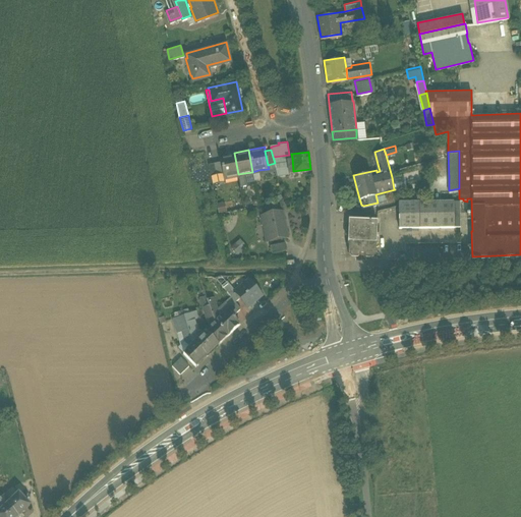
[(224,178),(238,174),(234,153),(219,156),(220,160),(223,172),(224,178)]
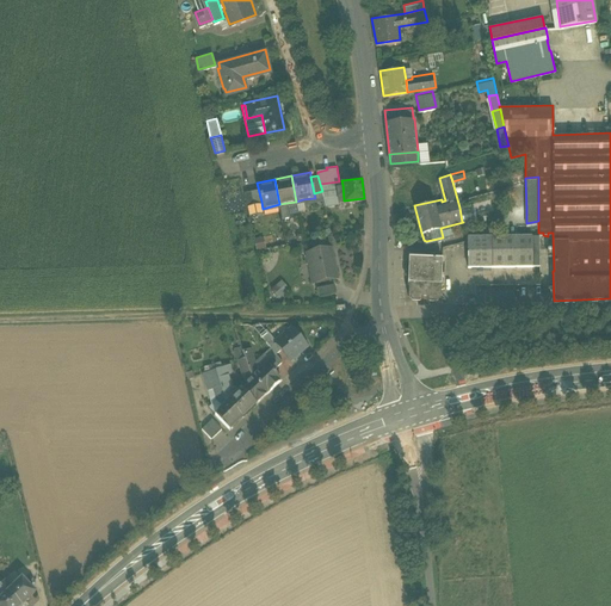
[(320,184),(322,191),(337,189),(337,186),(343,185),(341,180),(339,181),(320,184)]
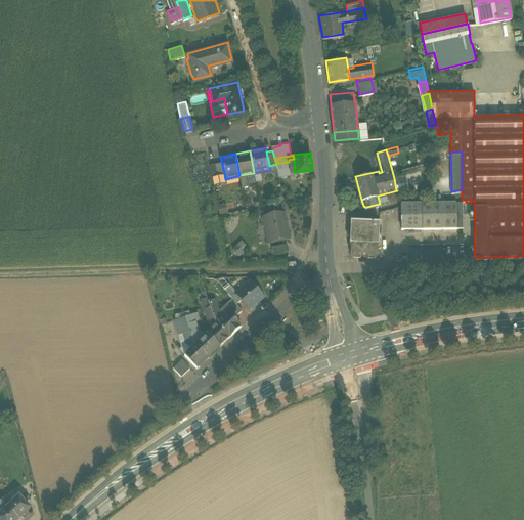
[(221,161),(215,162),(218,174),(224,173),(221,161)]
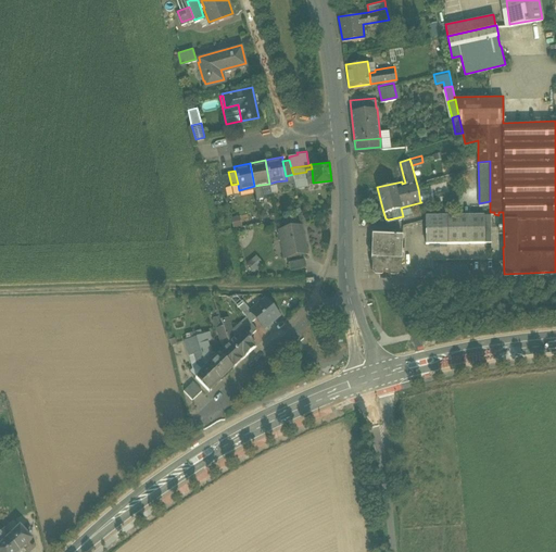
[(225,186),(231,185),(228,172),(223,173),(225,186)]
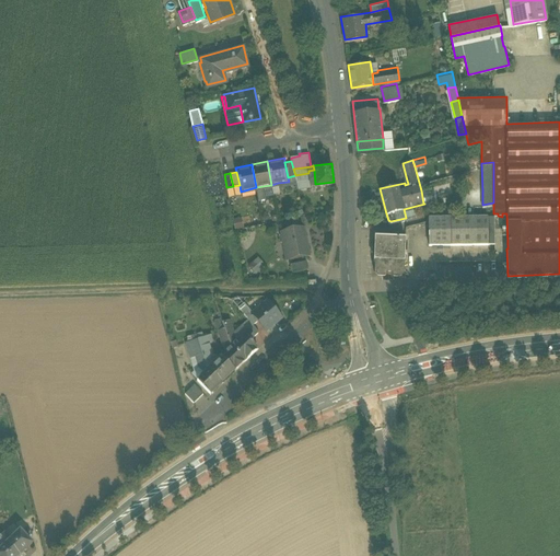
[(298,187),(311,185),(308,173),(295,175),(298,187)]
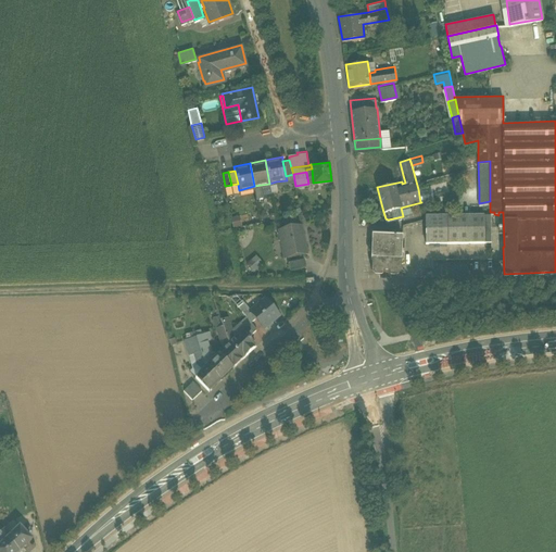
[(239,191),(239,190),(238,184),(231,185),(225,186),(226,192),(227,195),(239,191)]
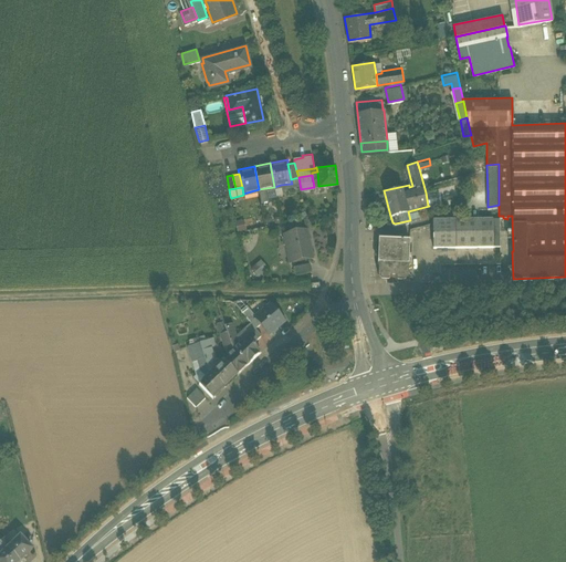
[(268,200),(265,188),(259,189),(261,201),(268,200)]
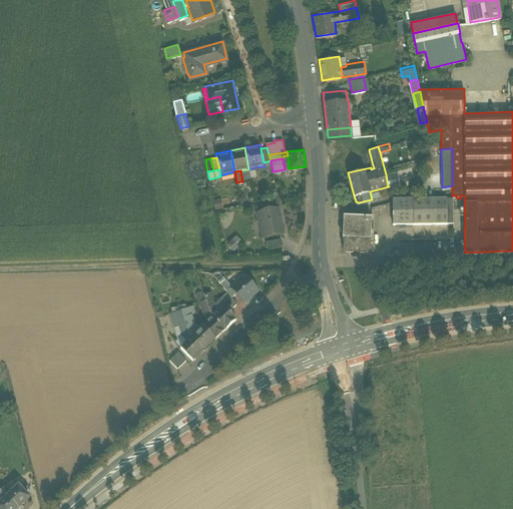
[(396,172),(386,174),(388,186),(399,183),(396,172)]
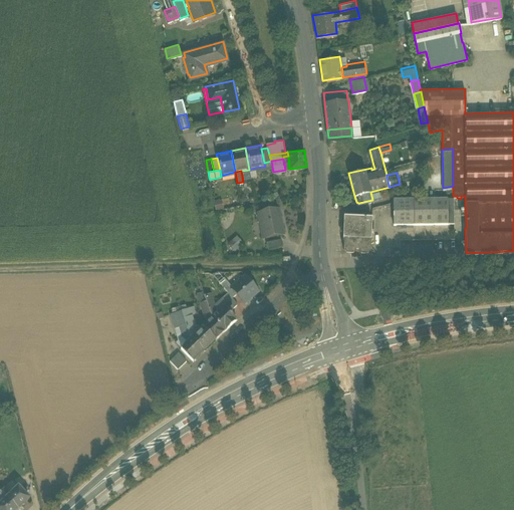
[(394,223),(448,222),(447,197),(393,198),(394,223)]
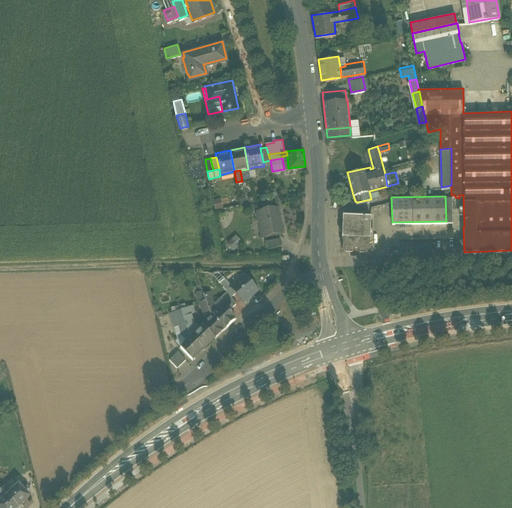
[(261,218),(264,234),(282,230),(278,214),(276,214),(275,207),(256,211),(258,218),(261,218)]
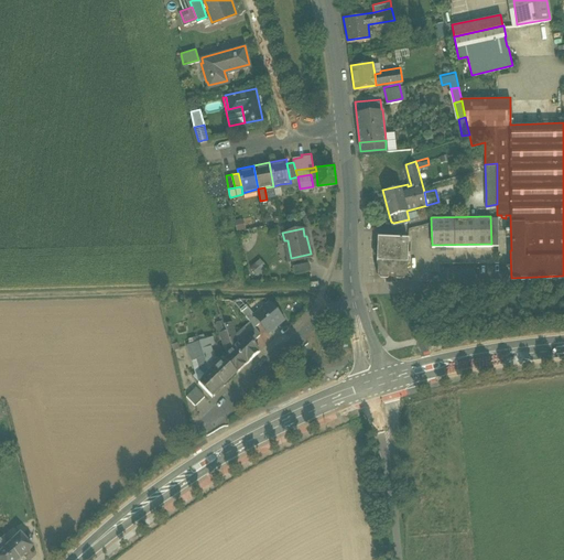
[(376,260),(377,260),(407,261),(408,237),(377,236),(376,260)]
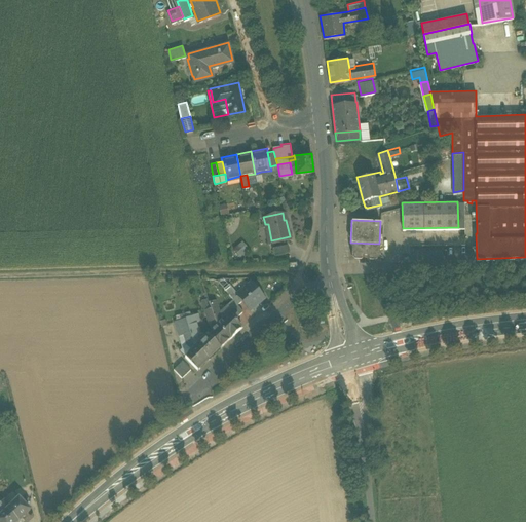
[(243,238),(233,246),(239,253),(249,246),(243,238)]
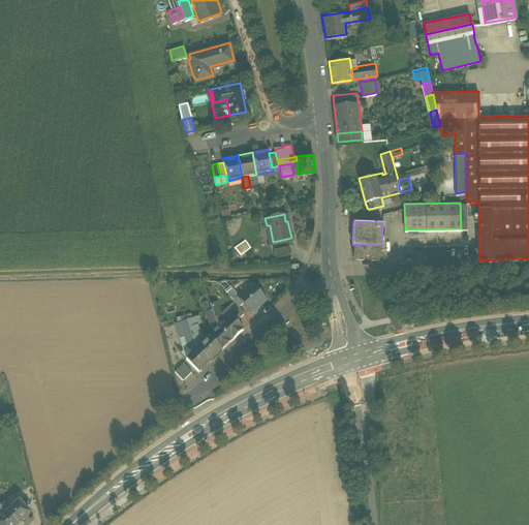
[(381,256),(381,245),(353,244),(353,255),(381,256)]
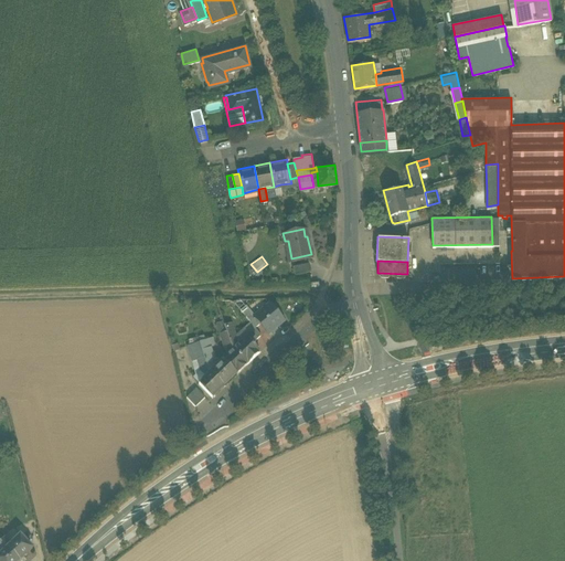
[(294,265),(295,273),(310,271),(309,262),(294,265)]
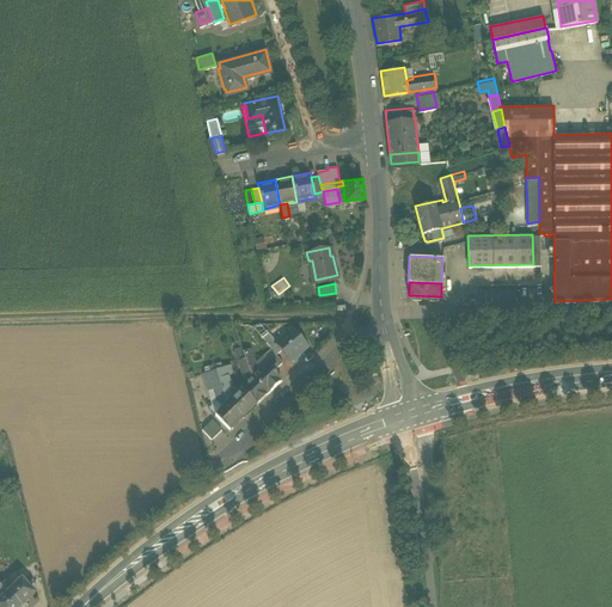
[(280,349),(291,360),(307,344),(291,326),(275,339),(274,342),(280,349)]
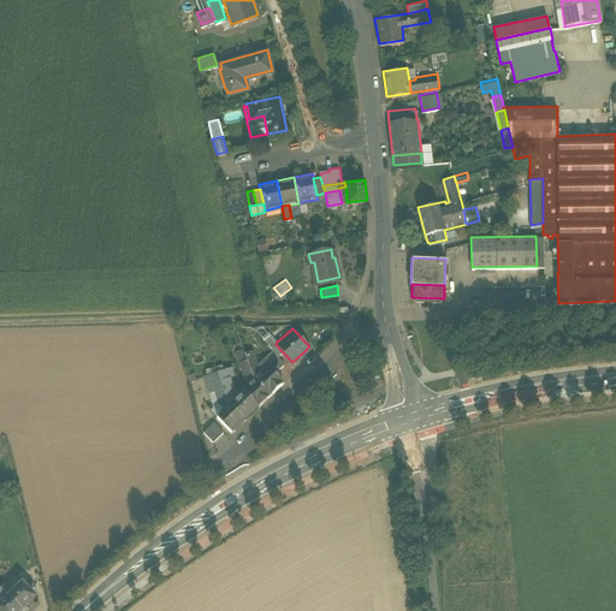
[(267,345),(272,350),(277,356),(282,351),(276,344),(277,342),(273,339),(267,345)]
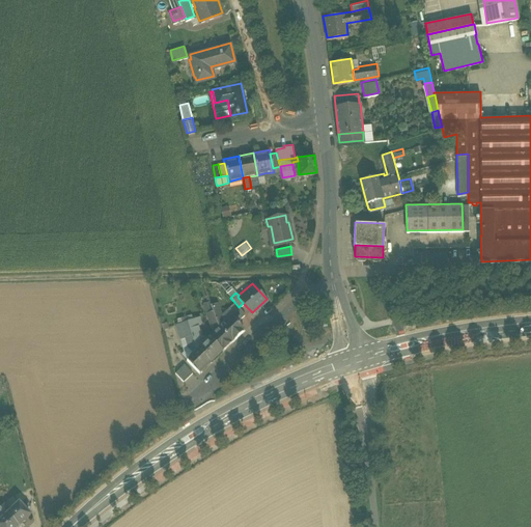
[(202,302),(206,311),(213,309),(210,302),(210,300),(202,302)]
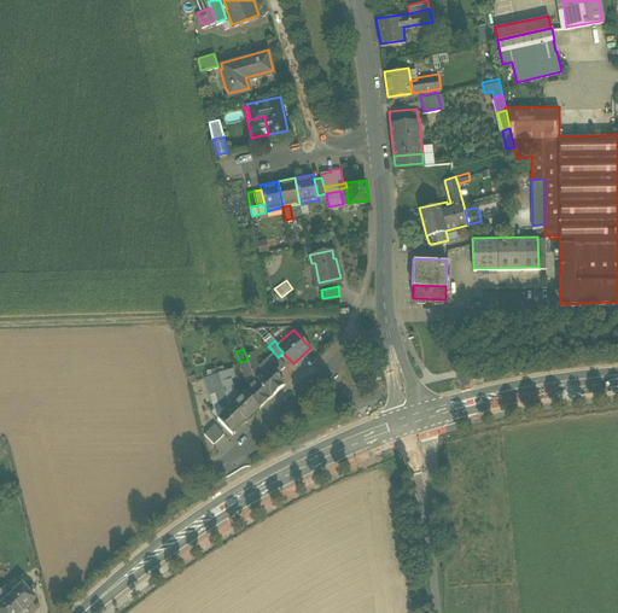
[(251,349),(244,351),(248,360),(255,379),(255,380),(261,375),(251,349)]
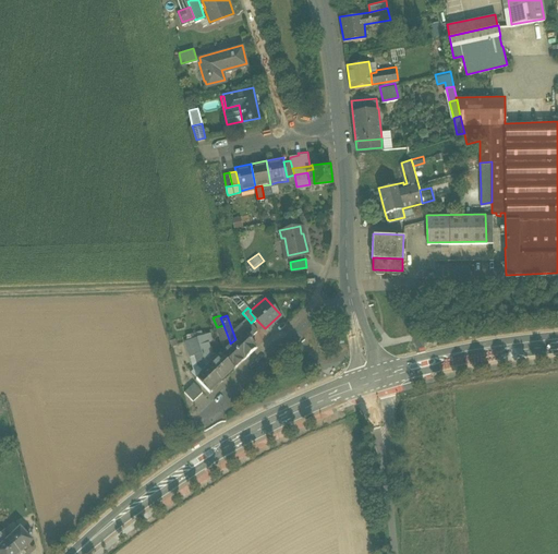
[(257,329),(251,323),(246,317),(239,323),(245,329),(249,334),(251,336),(257,329)]
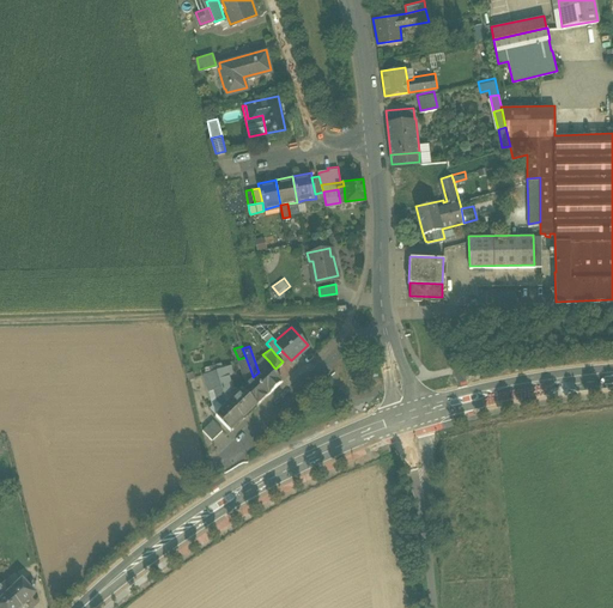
[(253,376),(246,357),(238,359),(243,372),(248,382),(253,377),(253,376)]
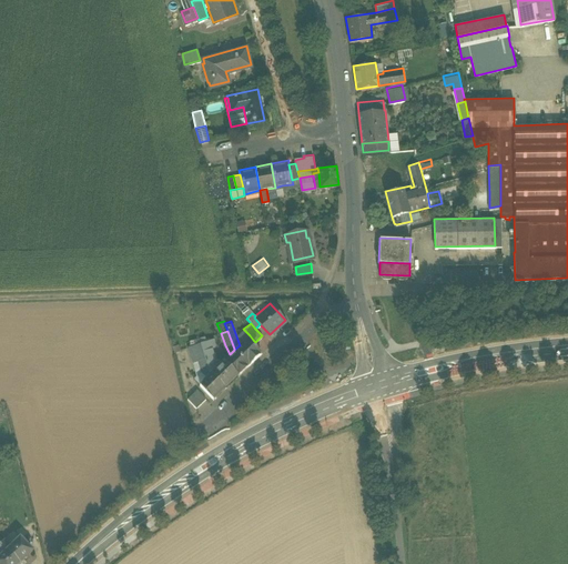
[(240,345),(234,350),(249,363),(259,353),(249,344),(253,340),(250,335),(240,345)]
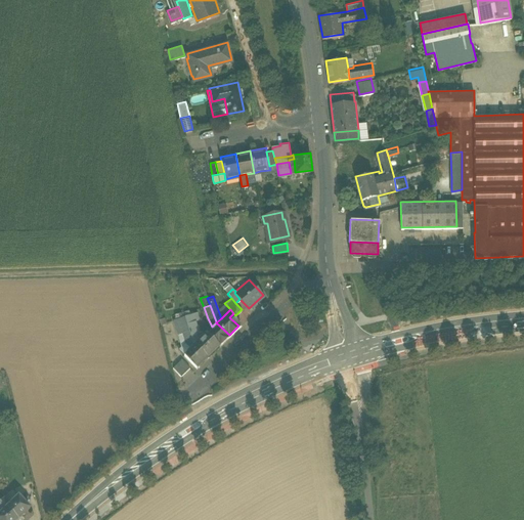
[(190,340),(194,344),(199,340),(193,320),(191,312),(184,314),(187,329),(190,340)]
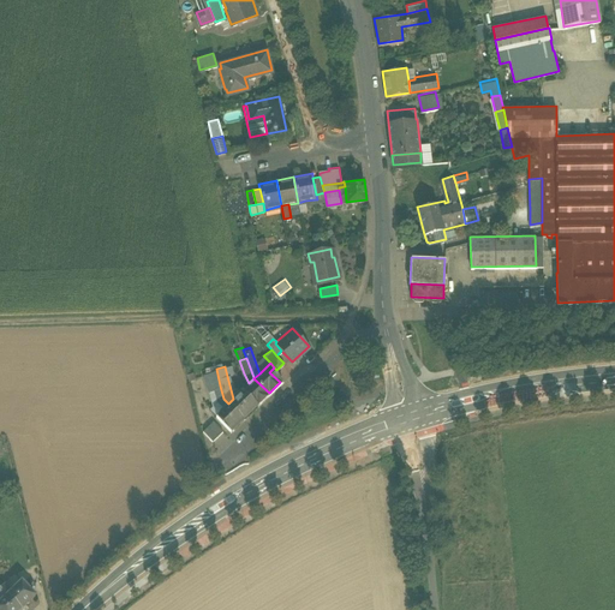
[(203,372),(208,389),(213,388),(220,386),(216,369),(203,372)]
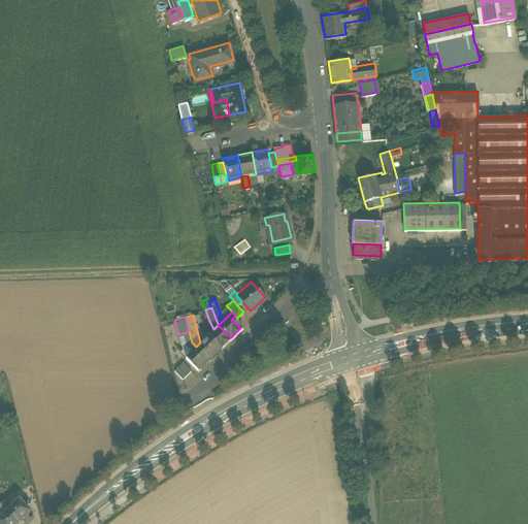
[(221,348),(231,337),(218,325),(213,329),(208,335),(221,348)]
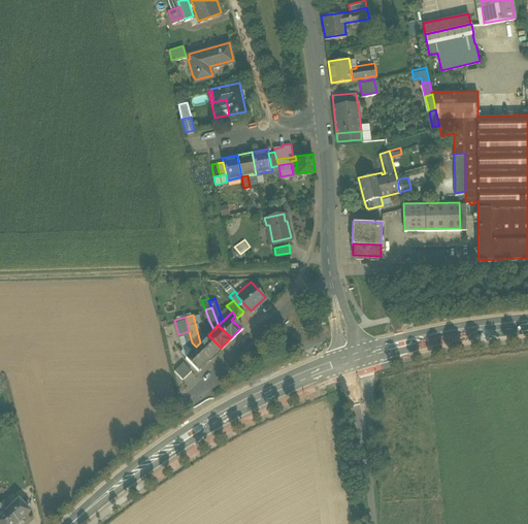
[(185,342),(187,345),(193,350),(196,347),(192,342),(189,331),(183,333),(185,342)]
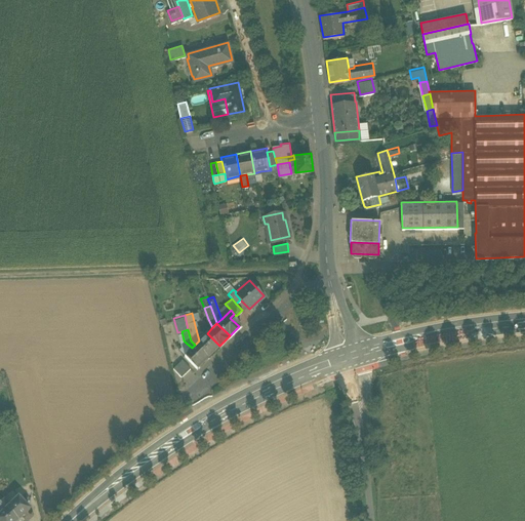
[(207,357),(219,346),(207,333),(199,341),(195,345),(207,357)]
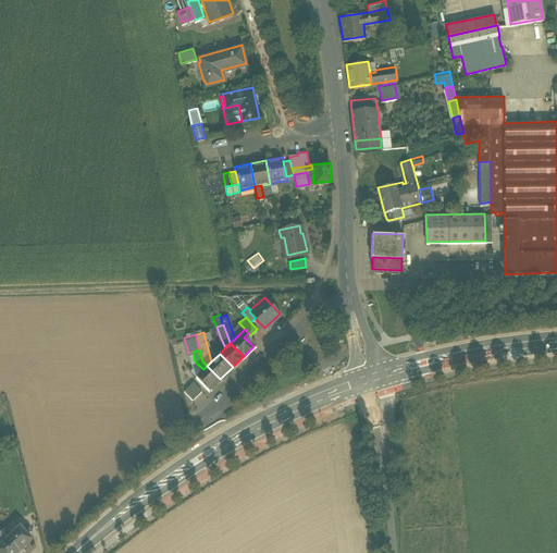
[(196,377),(203,369),(197,364),(189,370),(196,377)]
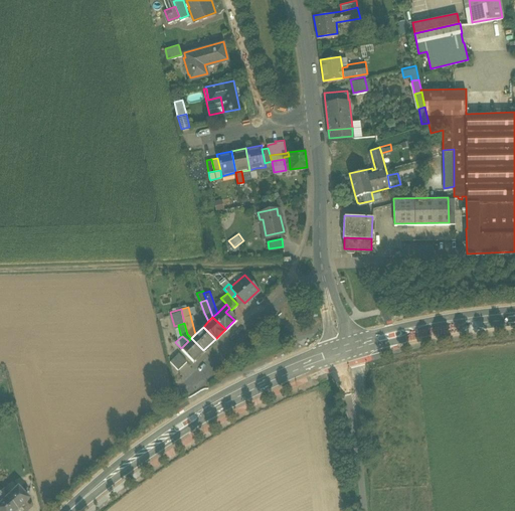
[(193,360),(203,350),(191,338),(188,341),(181,348),(193,360)]
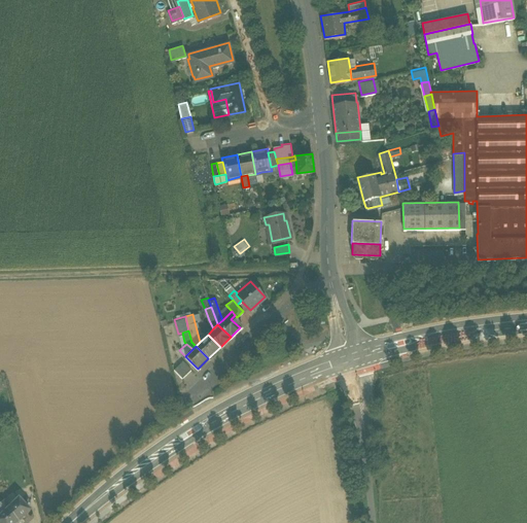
[(173,369),(180,376),(189,368),(182,359),(173,369)]
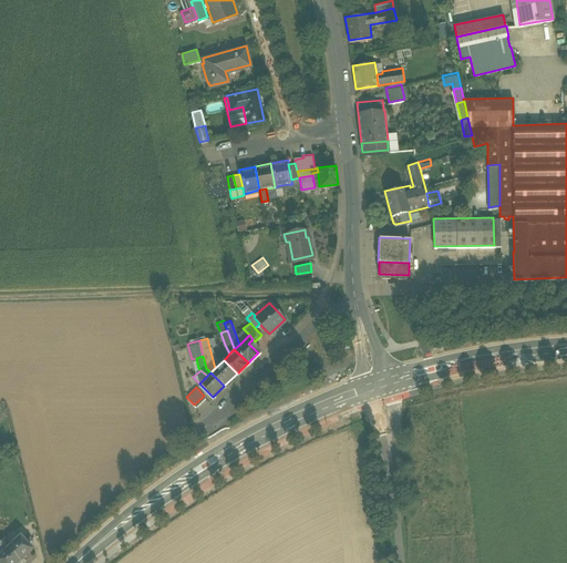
[(11,543),(7,548),(20,560),(32,548),(20,534),(11,543)]
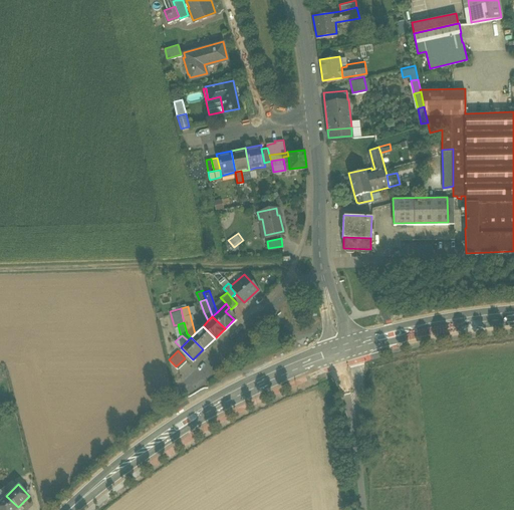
[(0,489),(6,496),(10,492),(4,485),(0,489)]
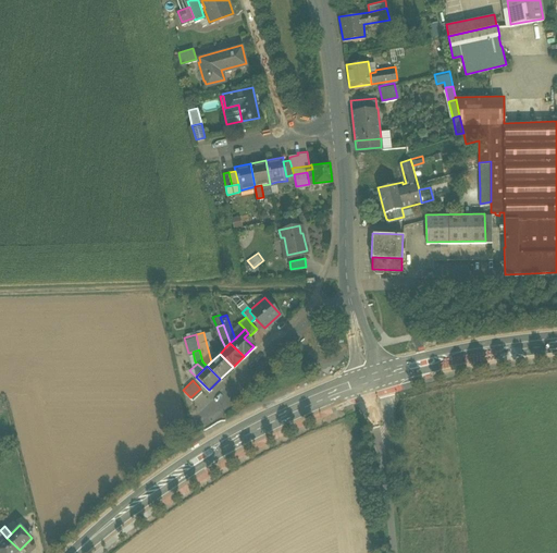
[(0,552),(15,552),(20,550),(7,538),(0,543),(0,552)]
